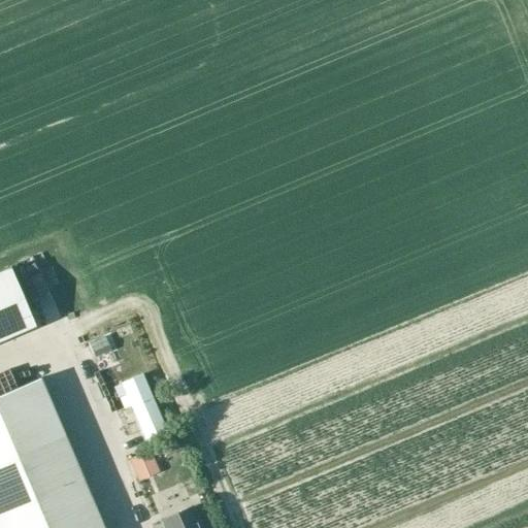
[(9,269),(0,272),(0,340),(34,327),(9,269)]
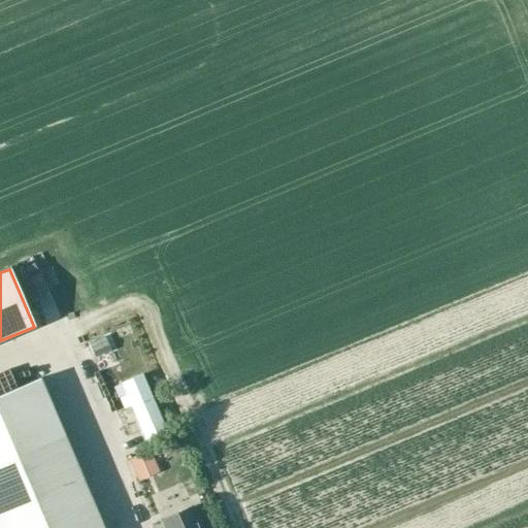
[(104,337),(89,343),(94,356),(109,349),(104,337)]
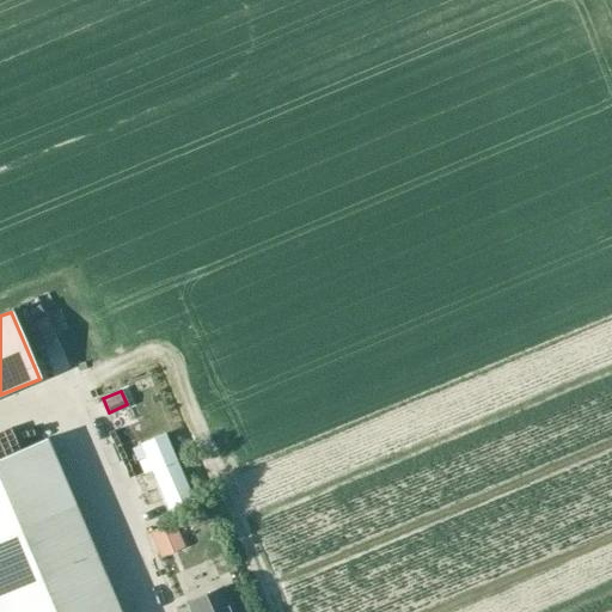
[(163,435),(138,446),(166,512),(191,501),(163,435)]
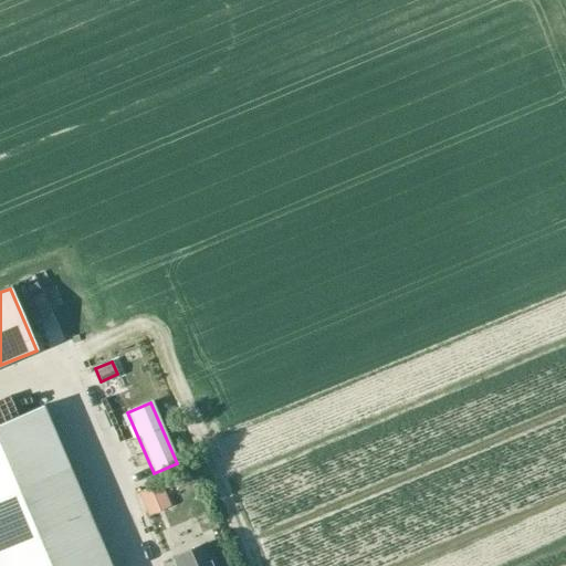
[(112,565),(44,405),(0,422),(0,565),(112,565)]
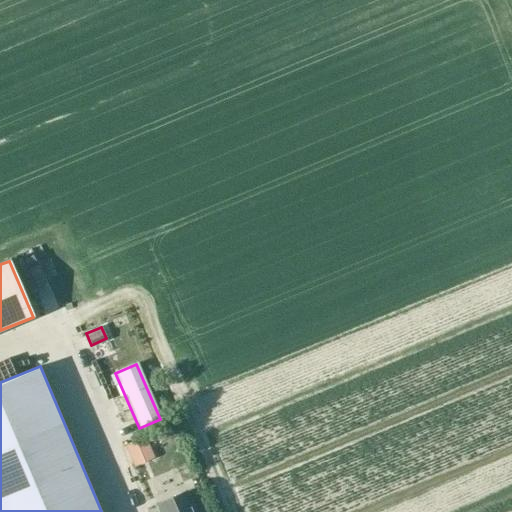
[(152,453),(146,438),(127,446),(134,460),(152,453)]
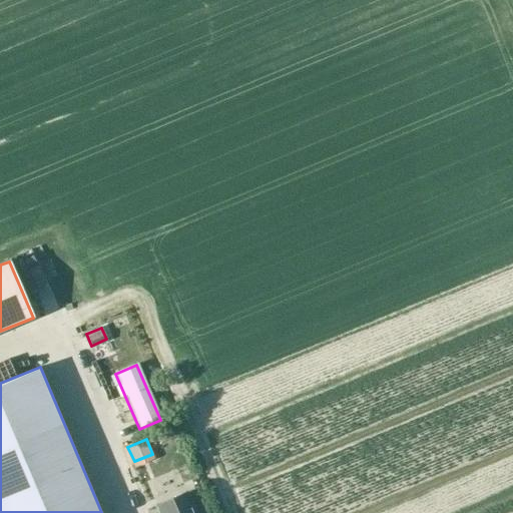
[(158,504),(162,512),(197,512),(189,491),(158,504)]
